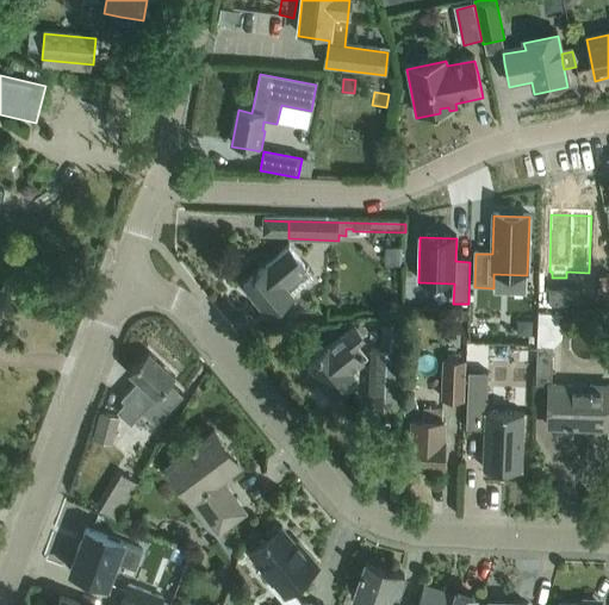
[(314,280),(300,264),(289,250),(243,287),(268,318),(293,298),(314,280)]
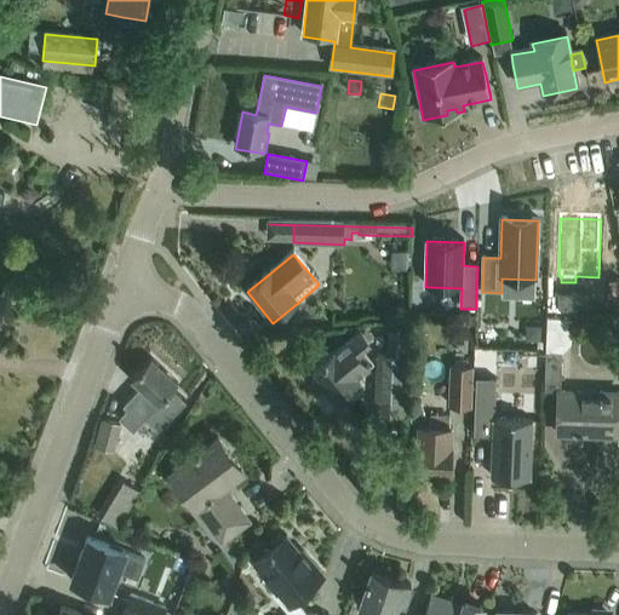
[(411,254),(391,254),(391,271),(411,271),(411,254)]
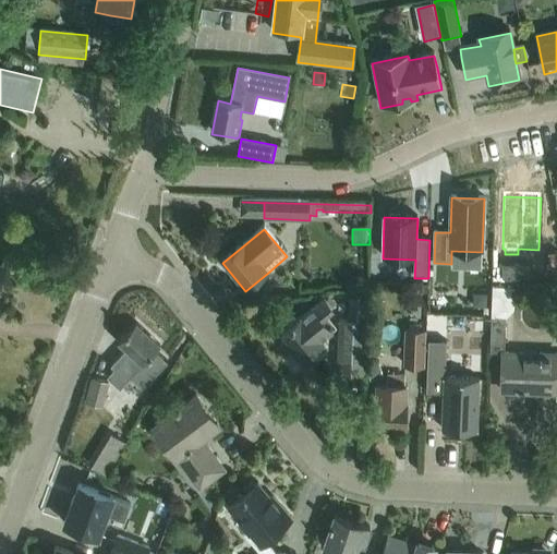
[(556,261),(547,261),(546,287),(556,287),(556,261)]
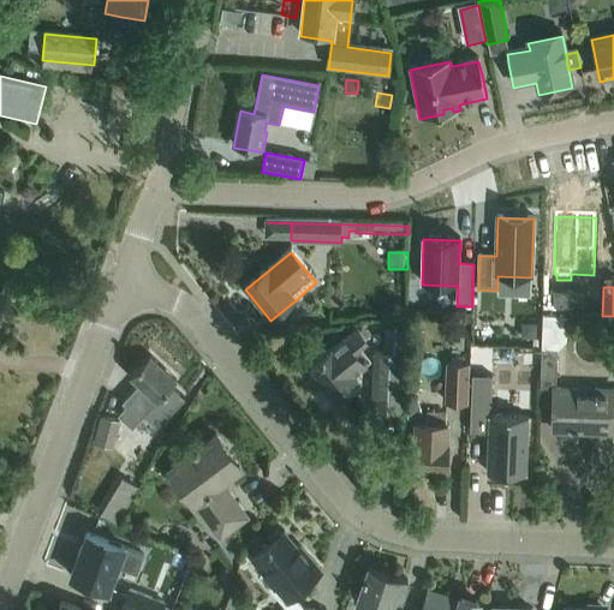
[(567,345),(568,317),(543,317),(541,381),(556,382),(558,353),(567,345)]
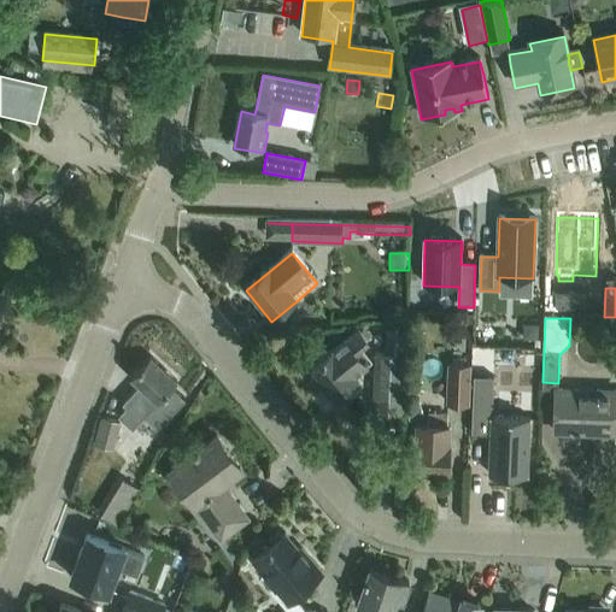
[(405,329),(387,328),(386,357),(375,357),(373,415),(403,416),(405,329)]
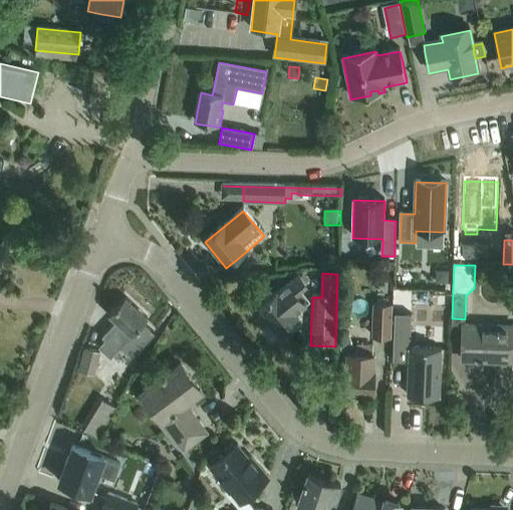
[(300,275),(299,276),(260,308),(279,332),(297,317),(294,313),(305,304),(297,294),(308,285),(300,275)]
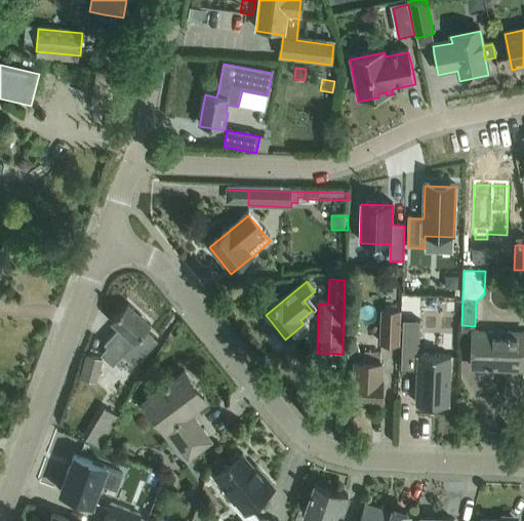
[(108,349),(101,357),(113,368),(123,357),(134,367),(157,343),(146,331),(151,327),(127,306),(111,323),(119,330),(105,346),(108,349)]
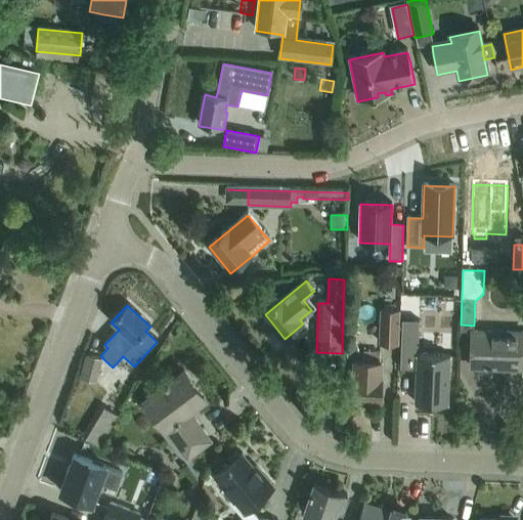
[(399,313),(382,312),(381,346),(397,346),(399,313)]
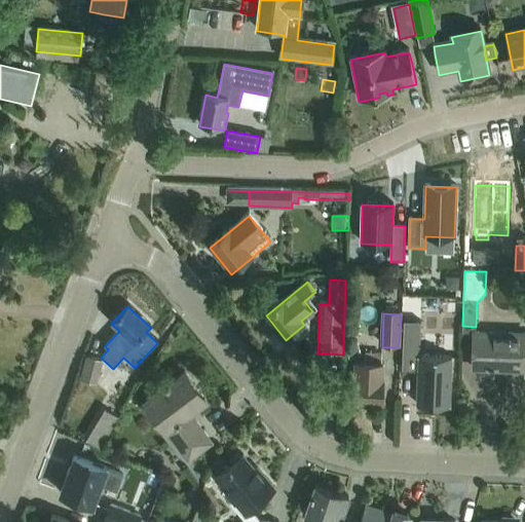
[(404,323),(402,372),(418,372),(417,406),(449,408),(451,359),(420,358),(421,324),(404,323)]
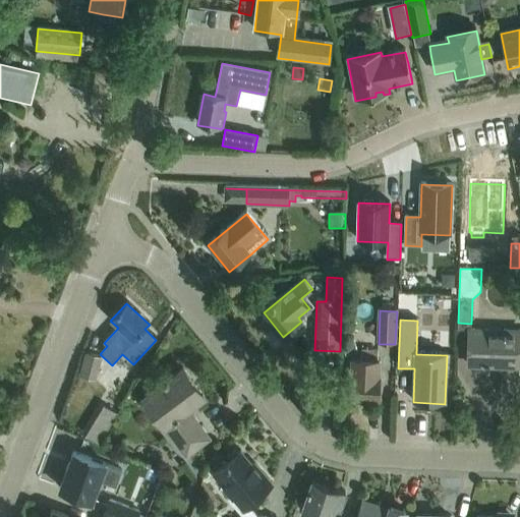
[(519,333),(469,332),(468,347),(468,367),(486,367),(486,369),(489,369),(489,367),(519,368),(519,333)]
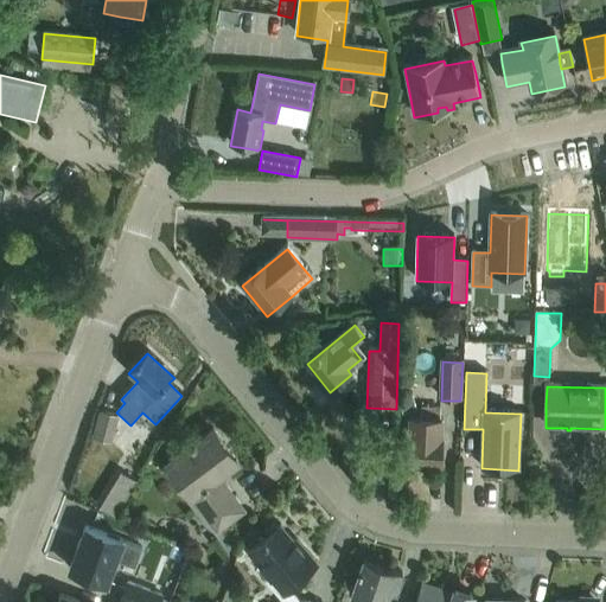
[(409,437),(406,437),(404,465),(441,466),(444,440),(442,440),(442,421),(440,421),(440,411),(421,410),(421,420),(409,420),(409,437)]
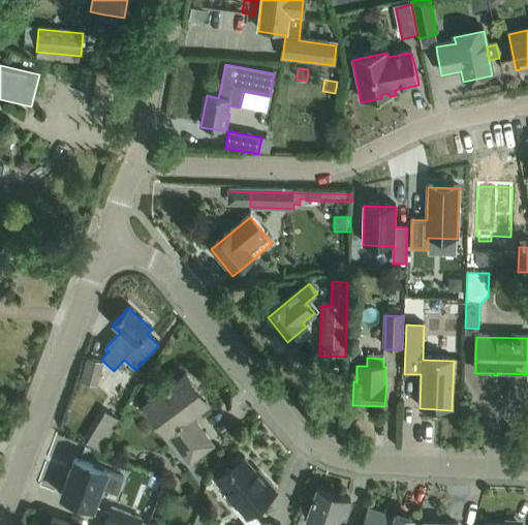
[(82,384),(85,384),(82,396),(92,399),(95,388),(96,388),(102,364),(89,360),(82,384)]
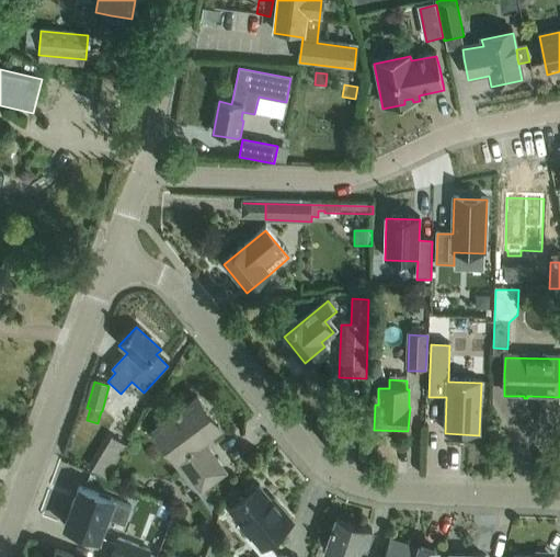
[(180,409),(176,411),(178,413),(155,430),(179,462),(201,492),(226,474),(203,443),(220,430),(197,398),(181,410),(180,409)]
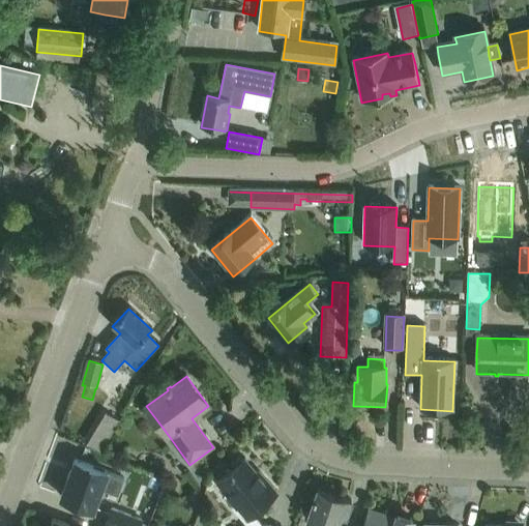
[(93,434),(87,444),(101,454),(108,443),(93,434)]
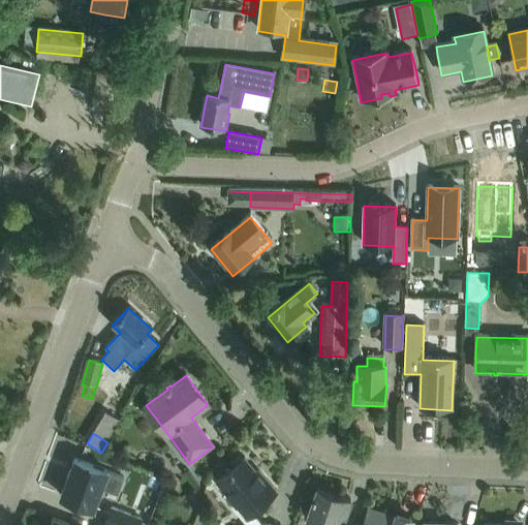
[(244,460),(228,473),(217,483),(246,518),(243,521),(246,524),(260,524),(252,515),(277,494),(267,483),(265,484),(244,460)]
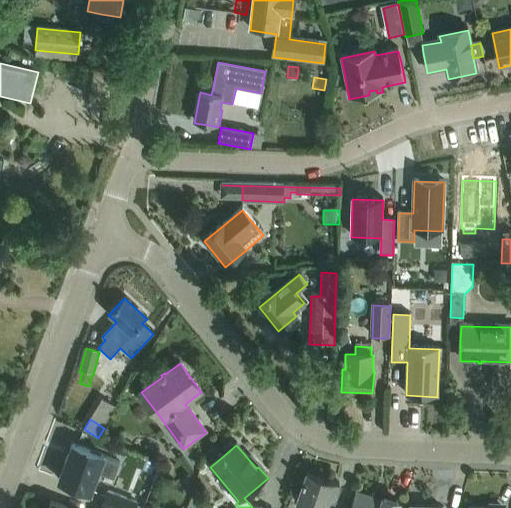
[(121,464),(91,453),(72,446),(59,481),(91,494),(98,475),(115,481),(121,464)]
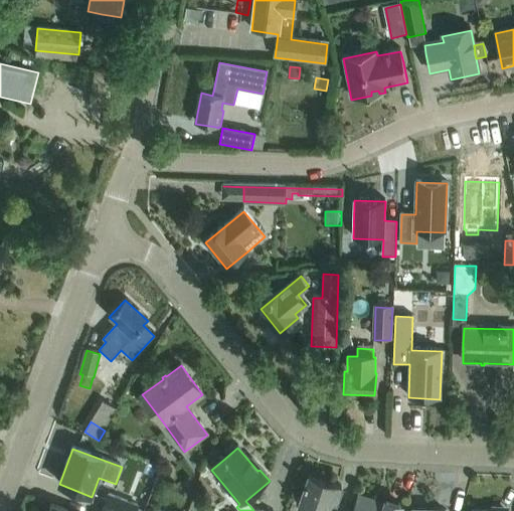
[(306,484),(304,488),(306,488),(298,508),(304,510),(327,510),(330,502),(336,504),(341,489),(309,477),(307,484),(306,484)]
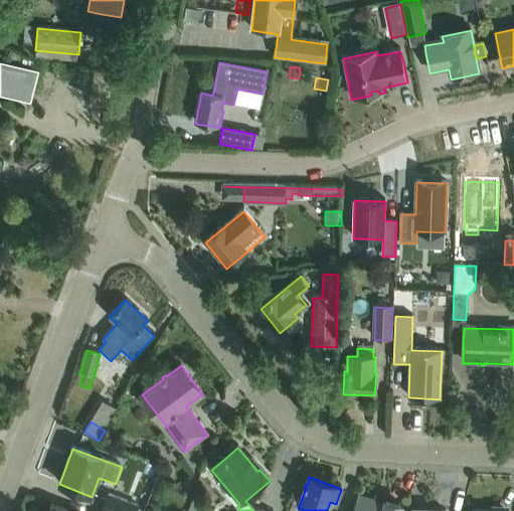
[(141,510),(138,509),(139,506),(109,496),(104,510),(141,510)]
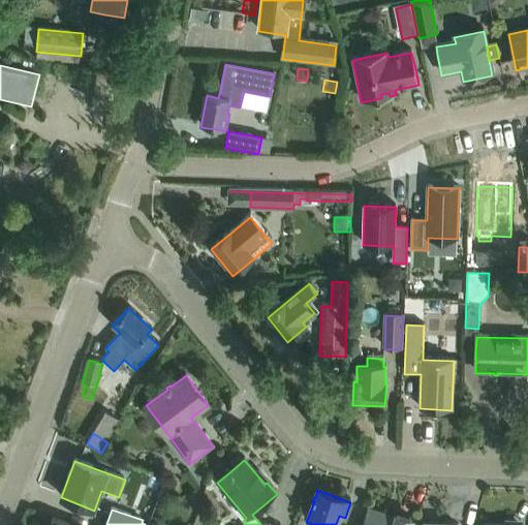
[(369,513),(365,524),(411,524),(412,521),(397,517),(395,522),(385,519),(385,518),(369,513)]
